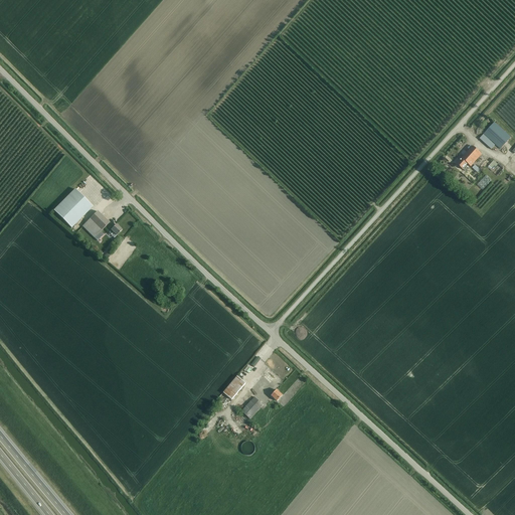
[(480,139),(489,147),(491,149),(494,146),(489,141),(490,140),(501,150),(511,138),(495,123),(480,139)]
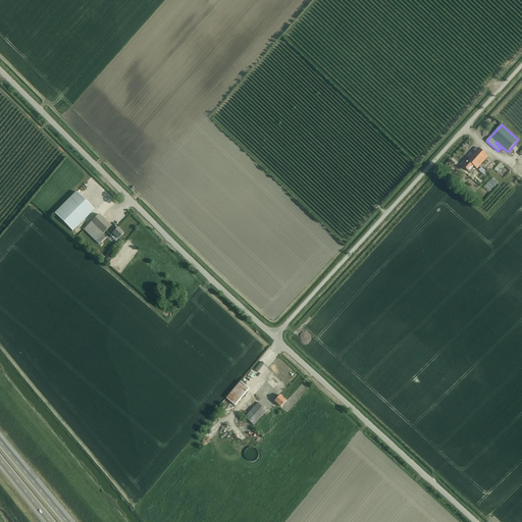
[(477,169),(488,157),(480,149),(463,166),(469,172),(474,166),(477,169)]
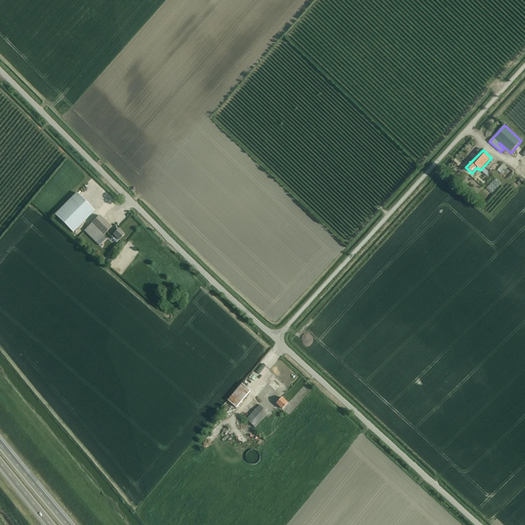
[(502,161),(496,169),(507,177),(513,169),(502,161)]
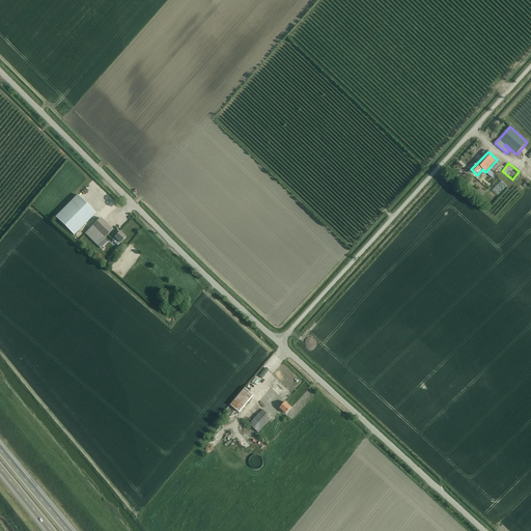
[(96,214),(78,196),(56,218),(75,236),(96,214)]
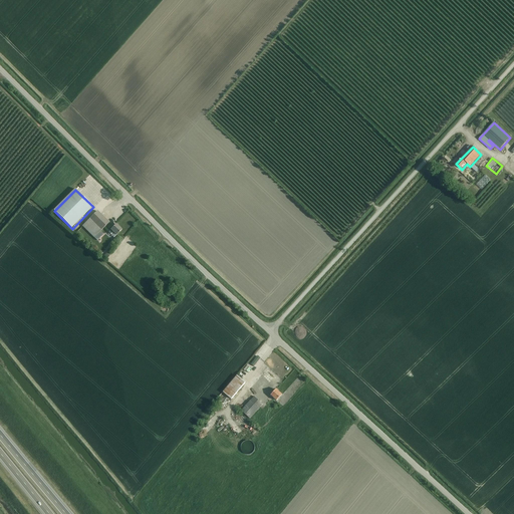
[(97,211),(82,226),(94,237),(100,231),(108,222),(97,211)]
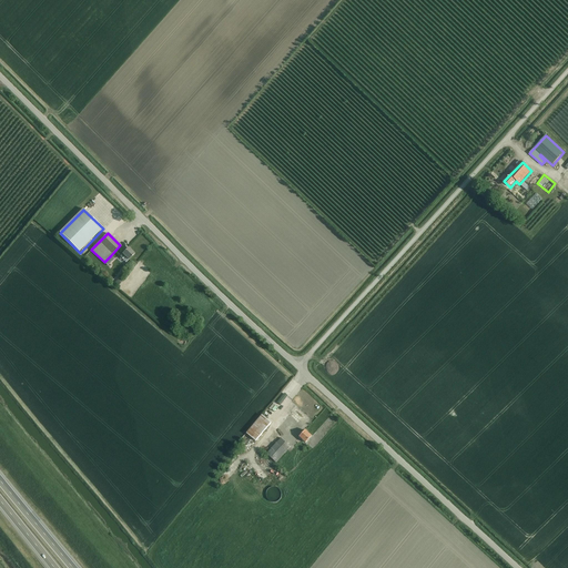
[(122,253),(120,256),(122,260),(125,256),(129,260),(134,254),(128,247),(122,253)]
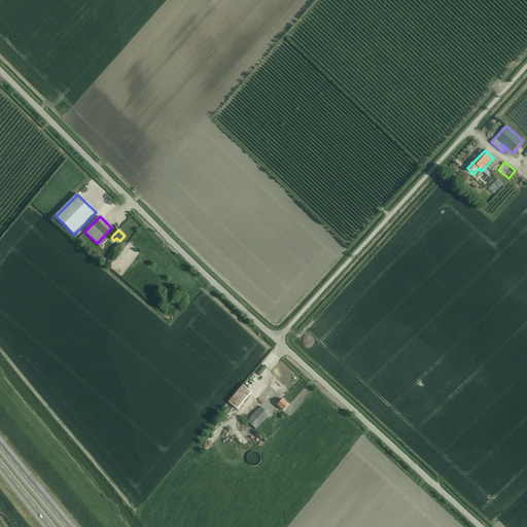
[(103,237),(97,243),(100,246),(106,240),(103,237)]
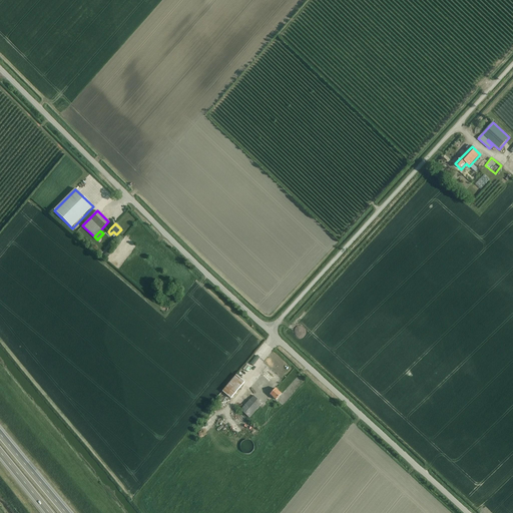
[(282,394),(275,387),(262,375),(249,387),(252,390),(265,401),(271,395),(277,400),(282,394)]
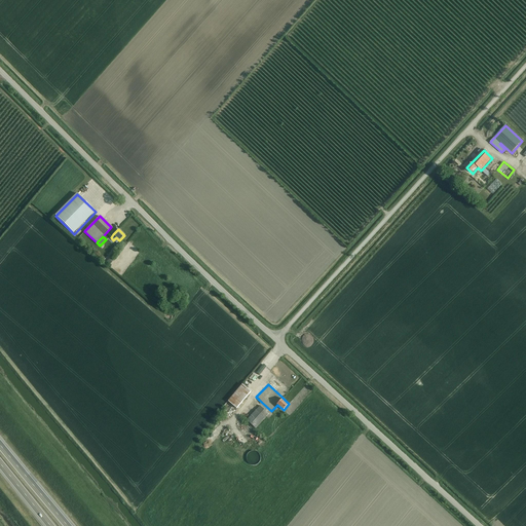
[(242,385),(229,402),(237,408),(251,392),(242,385)]
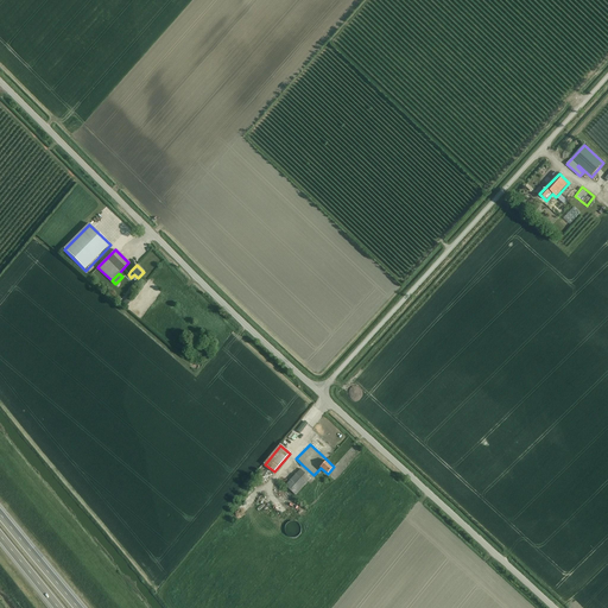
[(302,468),(286,486),(296,494),(308,481),(311,477),(302,468)]
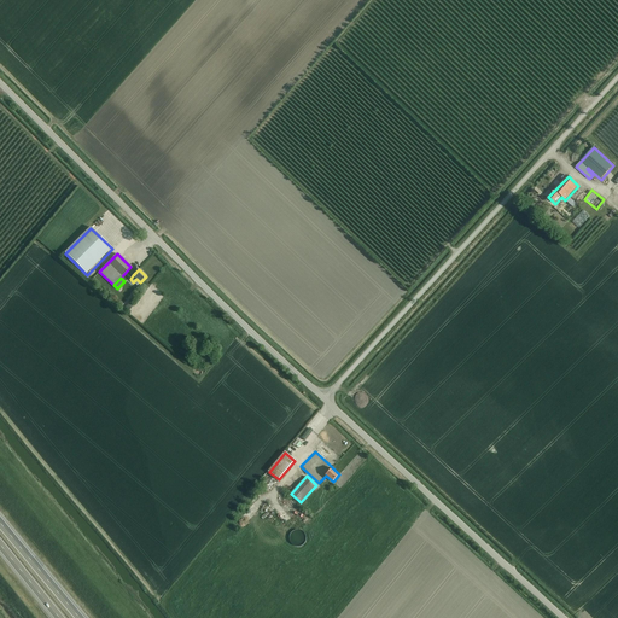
[(299,530),(298,530),(296,530),(295,531),(293,531),(292,534),(291,535),(290,536),(290,538),(290,540),(291,542),(292,543),(293,544),(295,546),(296,547),(298,547),(299,547),(302,546),(303,546),(304,544),(305,543),(305,542),(307,540),(307,538),(307,537),(305,535),(305,534),(304,532),(303,531),(302,530),(299,530)]
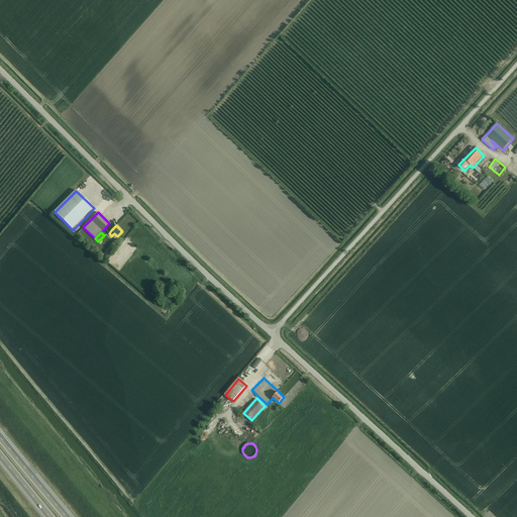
All buildings are outlined.
